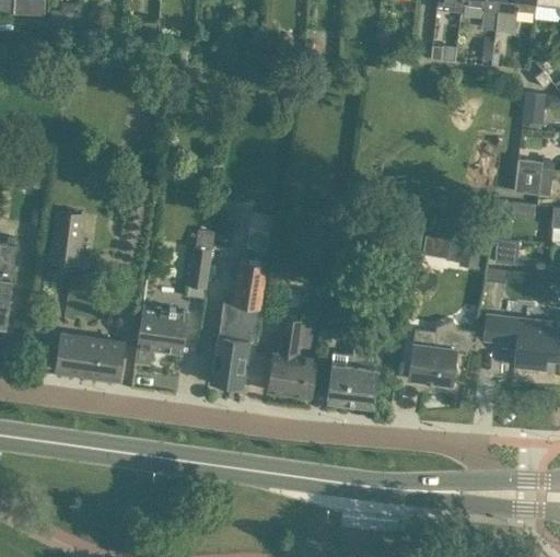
[(0,0),(0,13),(11,14),(11,0),(0,0)]
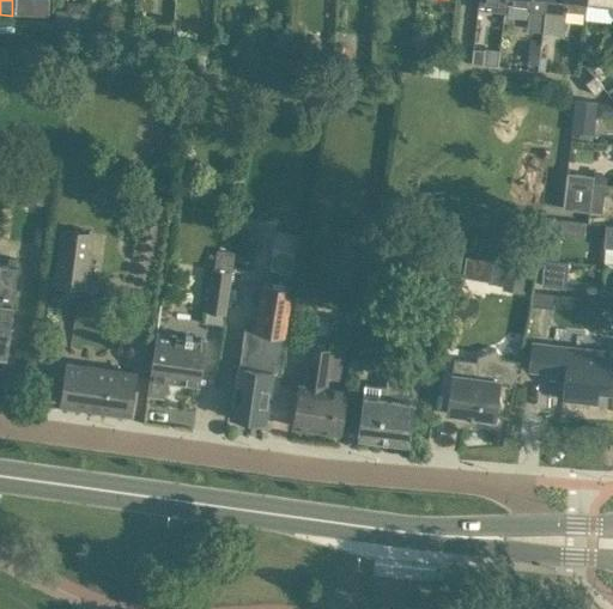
[(34,0),(34,18),(48,19),(49,0),(34,0)]
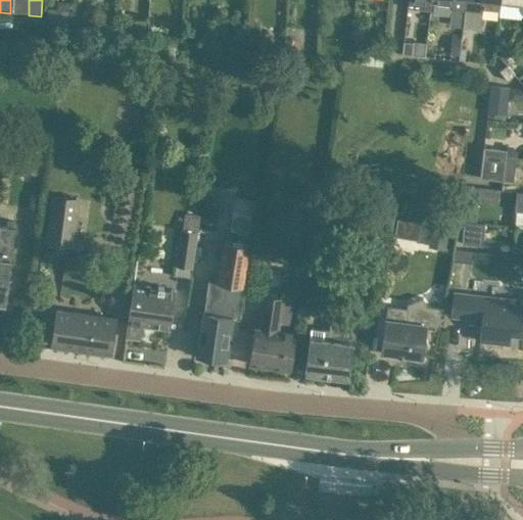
[(408,0),(409,1),(408,11),(430,14),(432,4),(432,0),(408,0)]
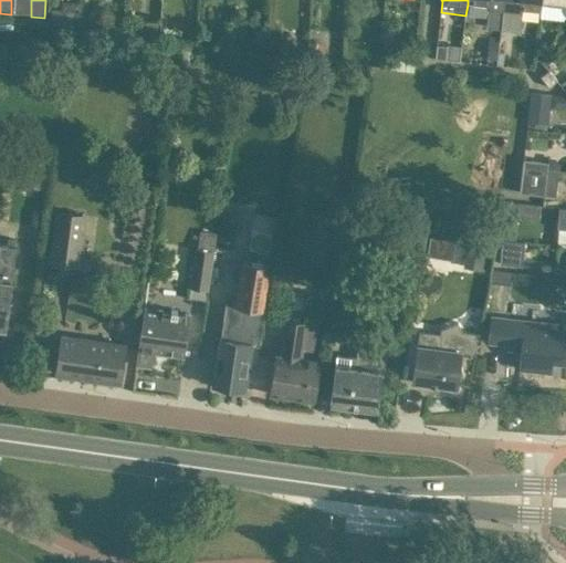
[(490,12),(503,13),(504,13),(504,0),(468,0),(468,4),(491,7),(490,12)]
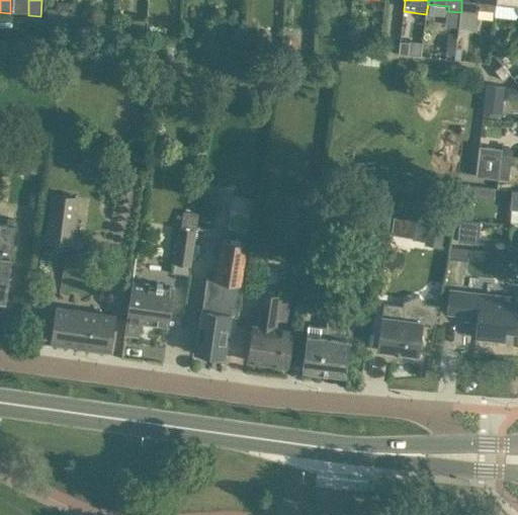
[(461,0),(461,12),(460,12),(458,28),(467,30),(467,31),(477,32),(478,25),(477,24),(478,9),(497,11),(497,4),(497,0),(461,0)]
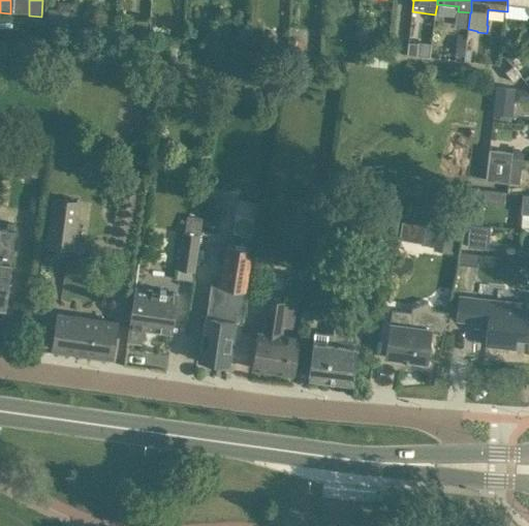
[(47,26),(70,27),(70,13),(58,12),(48,12),(47,26)]
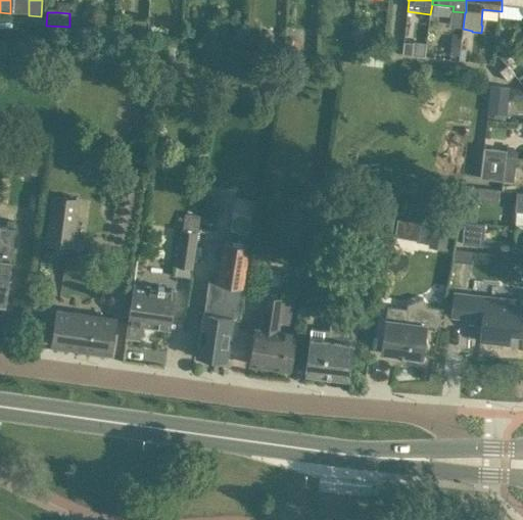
[(103,30),(112,30),(112,21),(104,20),(103,30)]
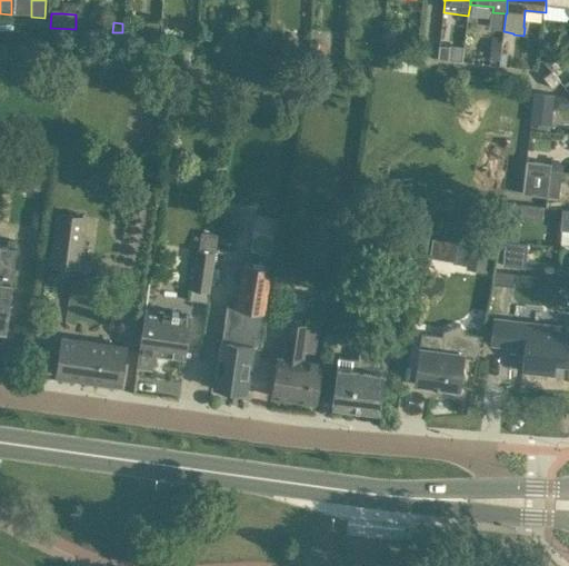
[(146,25),(146,35),(159,35),(159,25),(146,25)]
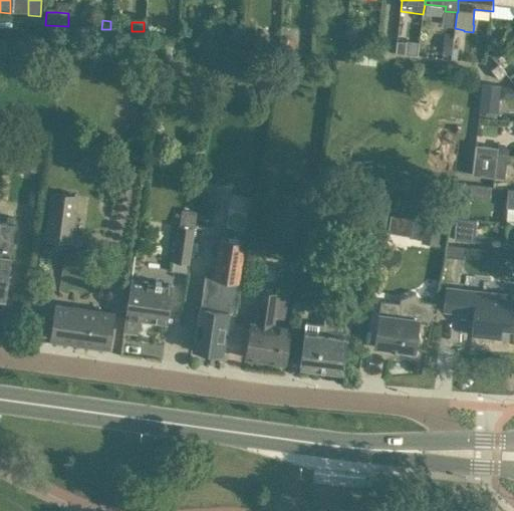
[(345,41),(359,42),(360,28),(346,27),(345,41)]
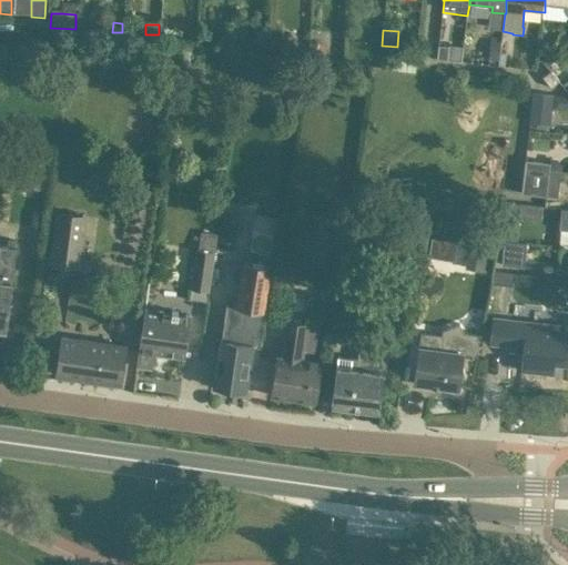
[(275,53),(288,54),(288,40),(275,39),(275,53)]
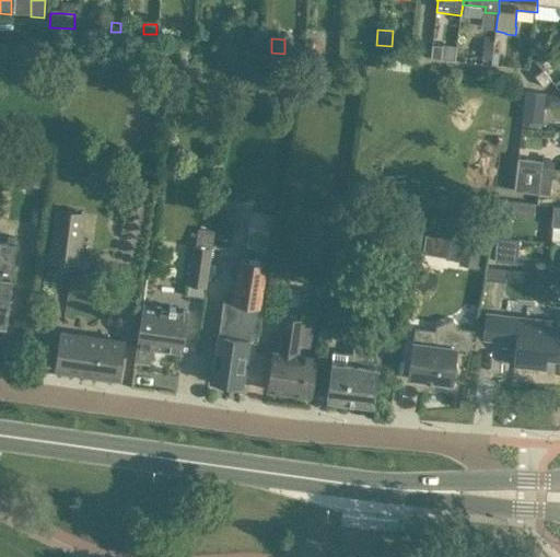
[(305,58),(321,59),(321,45),(306,44),(305,58)]
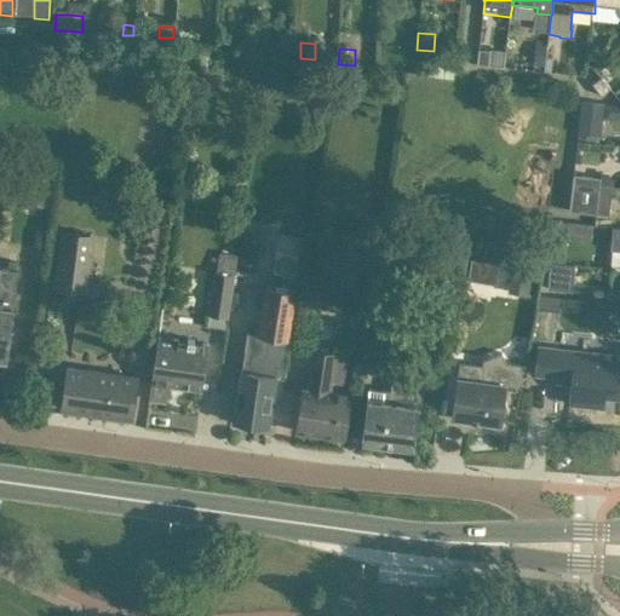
[(537,49),(534,67),(543,68),(545,50),(537,49)]
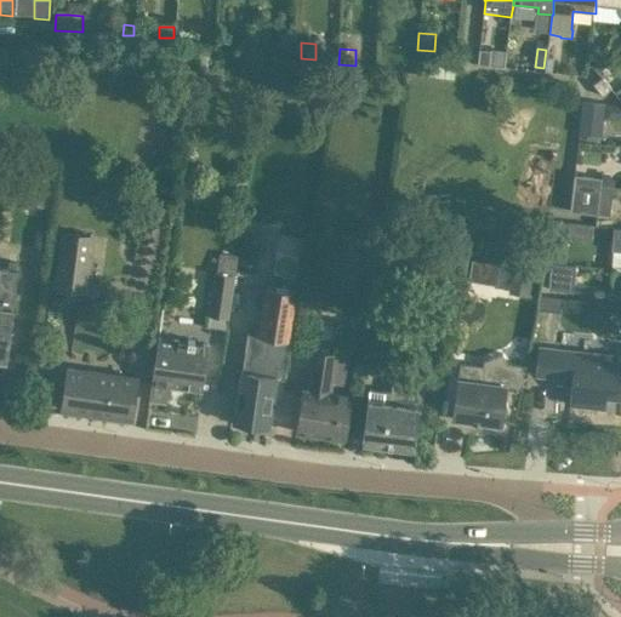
[(164,67),(180,76),(188,62),(172,52),(164,67)]
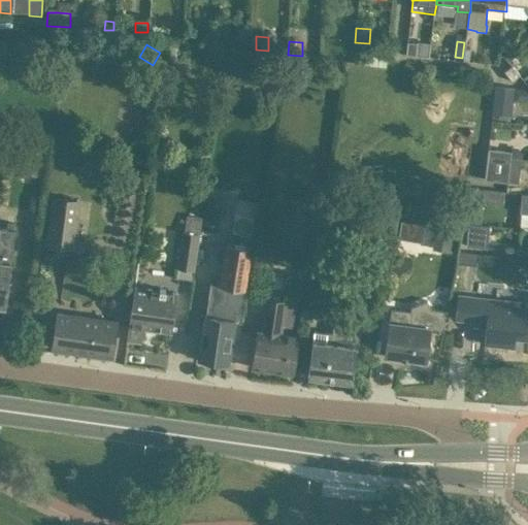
[(405,57),(416,58),(417,45),(406,44),(405,57)]
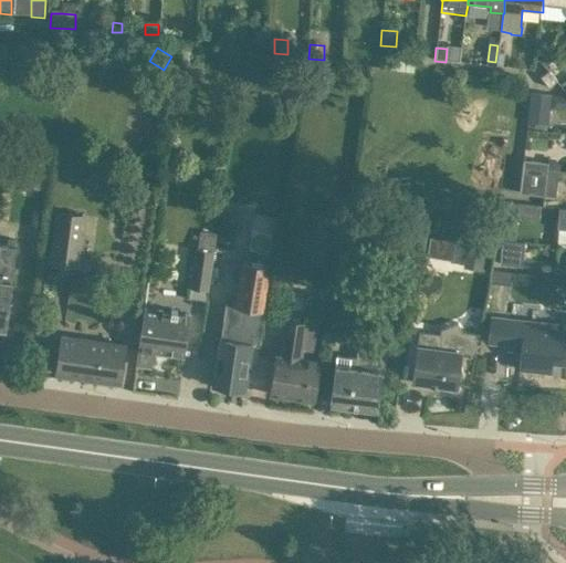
[(557,84),(548,73),(540,80),(548,91),(557,84)]
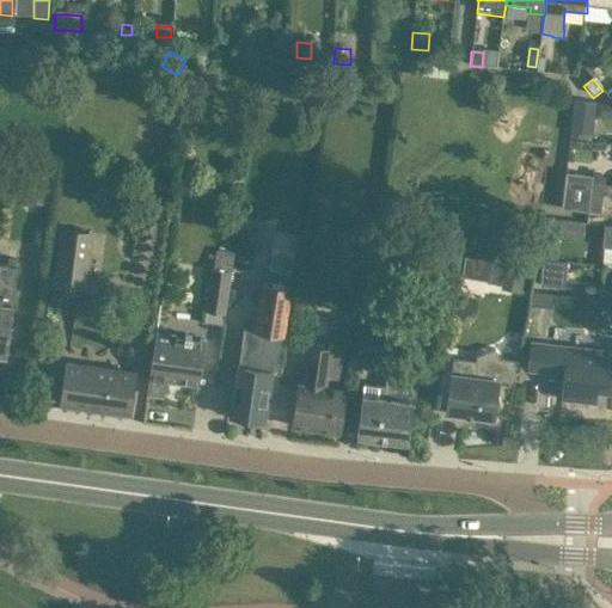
[(574,102),(573,106),(570,130),(571,130),(593,133),(597,105),(597,104),(587,103),(574,102)]
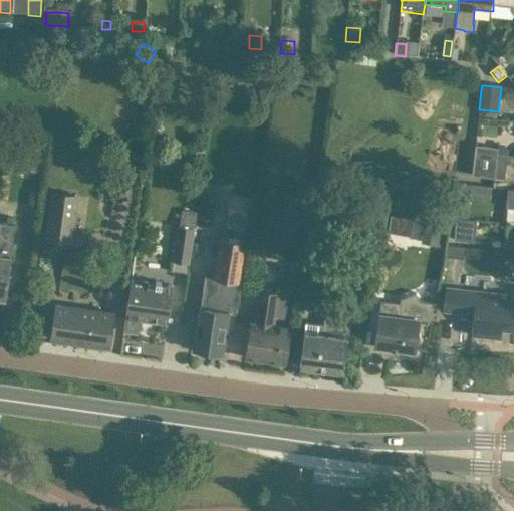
[(258,101),(272,104),(274,91),(261,88),(258,101)]
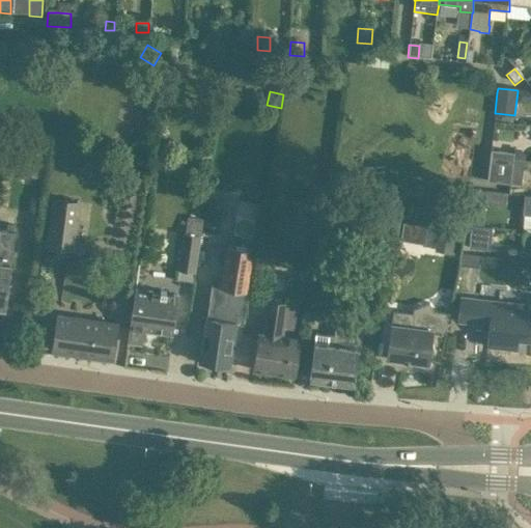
[(524,163),(512,162),(513,155),(491,151),(487,184),(509,186),(510,179),(521,181),(524,163)]
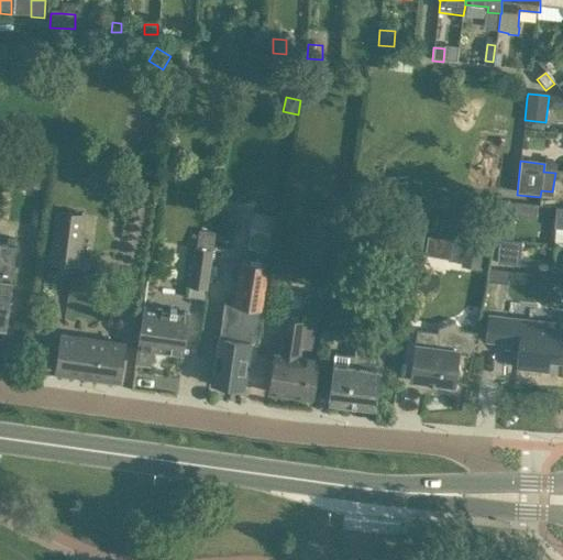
[(538,206),(527,205),(525,219),(536,220),(538,207),(538,206)]
